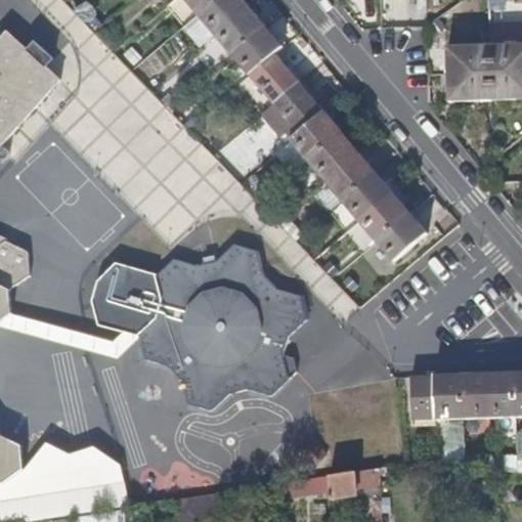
[(176,0),(193,18),(214,0),(176,0)]
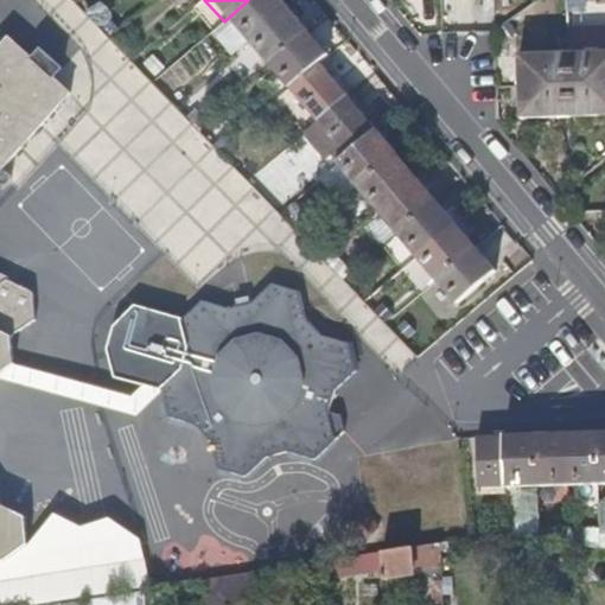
[(244,45),(280,14),(269,0),(248,0),(224,21),(244,45)]
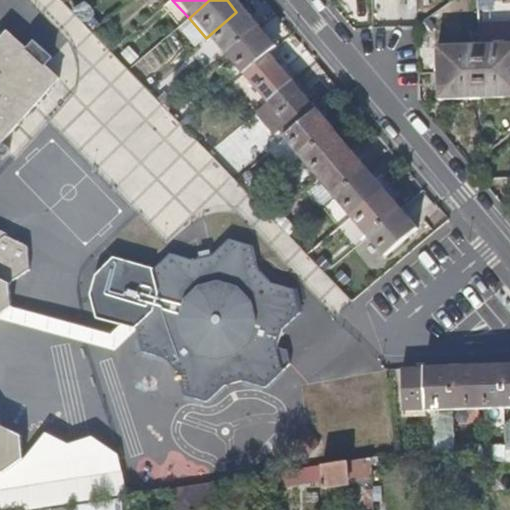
[(243,6),(237,0),(227,0),(236,12),(243,6)]
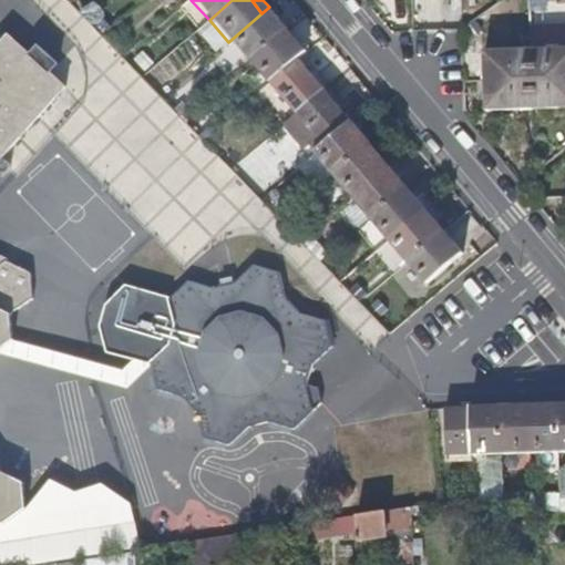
[(281,20),(269,7),(262,13),(274,26),(281,20)]
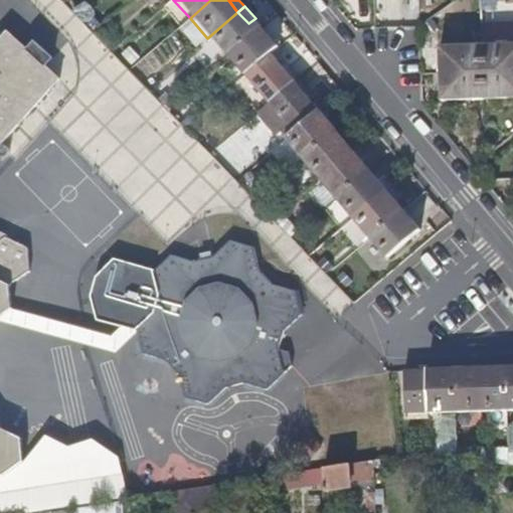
[(225,59),(257,32),(248,23),(237,12),(207,38),(225,59)]
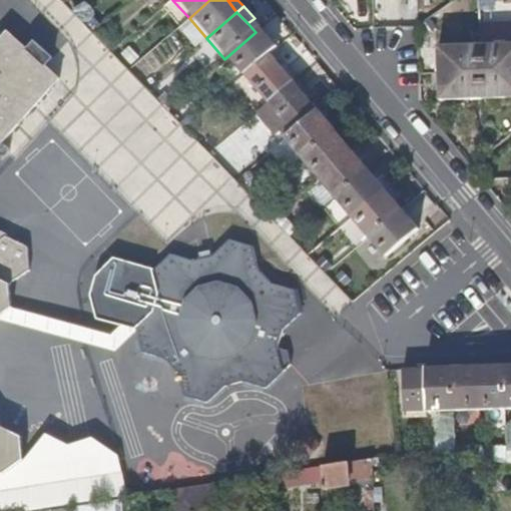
[(272,55),(275,53),(256,32),(224,59),(243,80),(267,60),(272,55)]
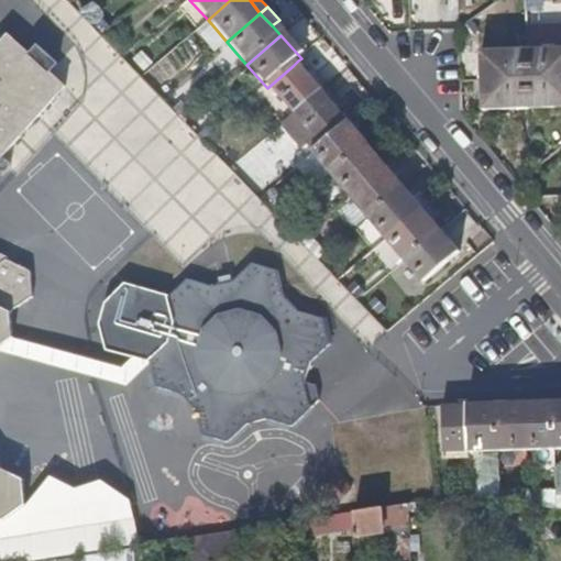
[(0,160),(64,91),(34,64),(32,67),(4,41),(0,44),(0,160)]
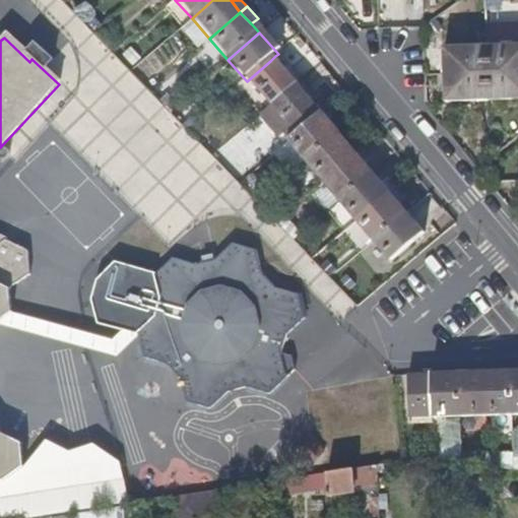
[(517,71),(517,45),(486,46),(487,72),(517,71)]
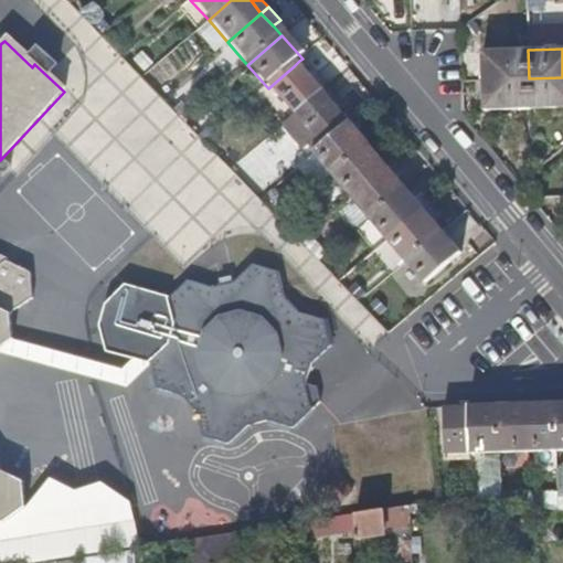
[(529,78),(528,50),(482,52),(484,81),(529,78)]
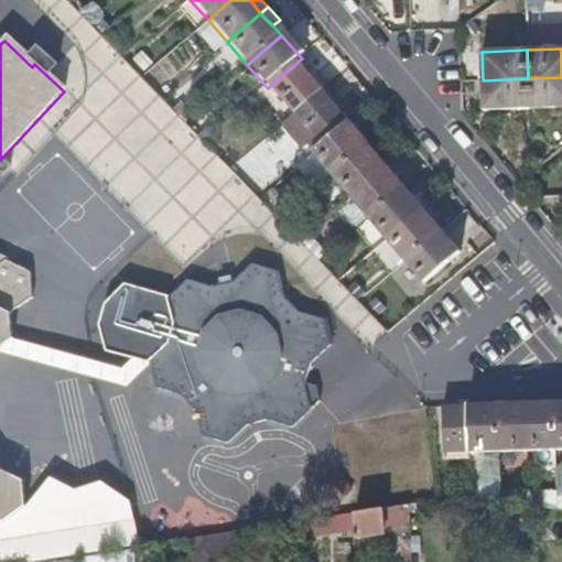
[(325,89),(299,61),(293,66),(319,95),(324,90),(325,89)]
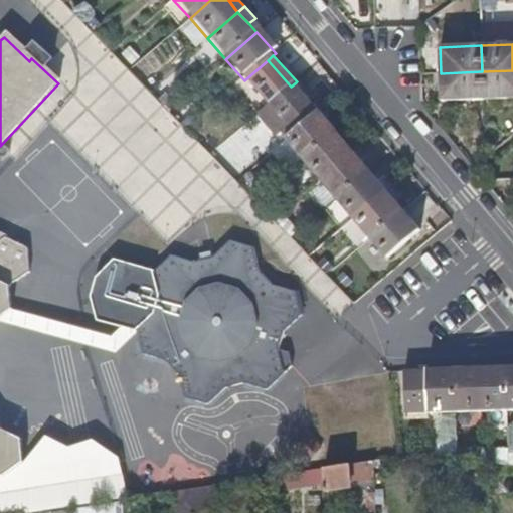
[(291,87),(268,60),(244,80),(268,108),(291,87)]
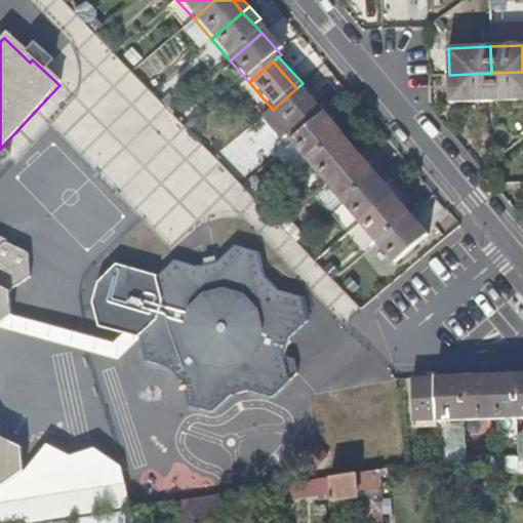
[(522,98),(522,72),(491,73),(492,99),(522,98)]
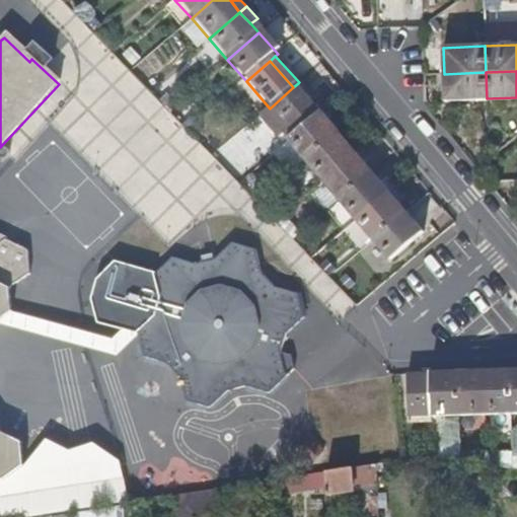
[(487,98),(486,72),(444,74),(445,100),(487,98)]
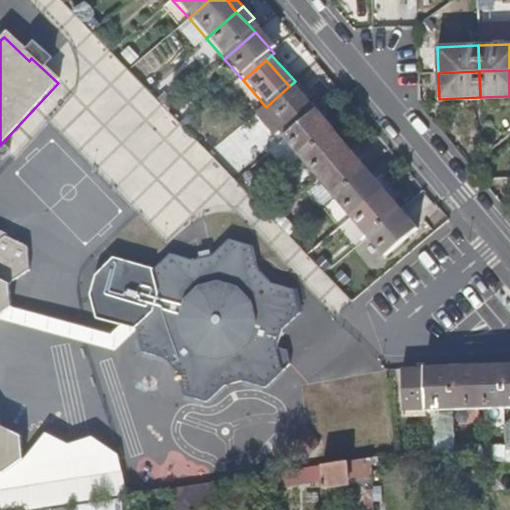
[(319,109),(294,82),(289,86),(314,113),(319,109)]
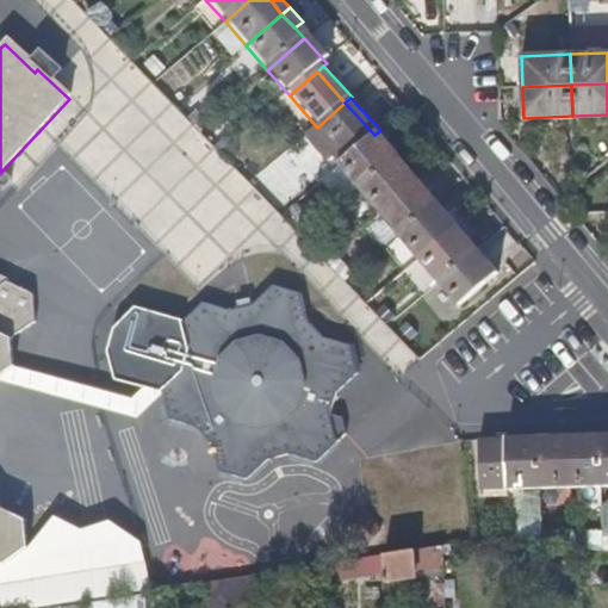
[(340,166),(374,135),(345,103),(317,128),(311,132),(340,166)]
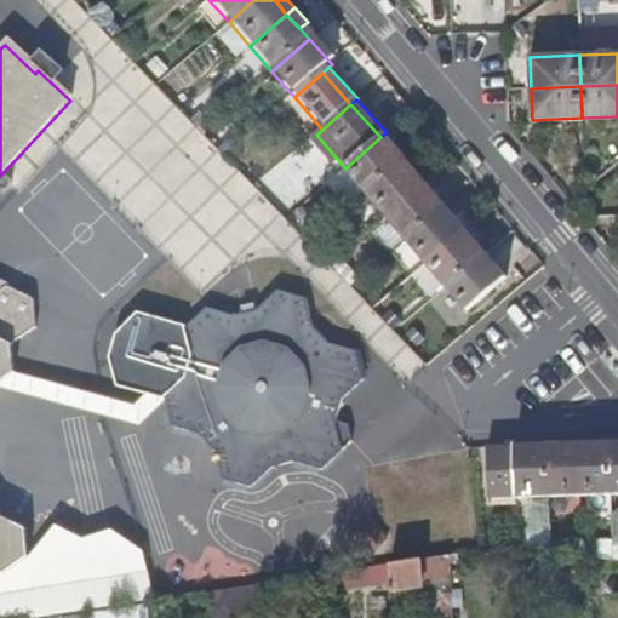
[(381,177),(401,160),(381,137),(345,169),(343,171),(362,193),(381,177)]
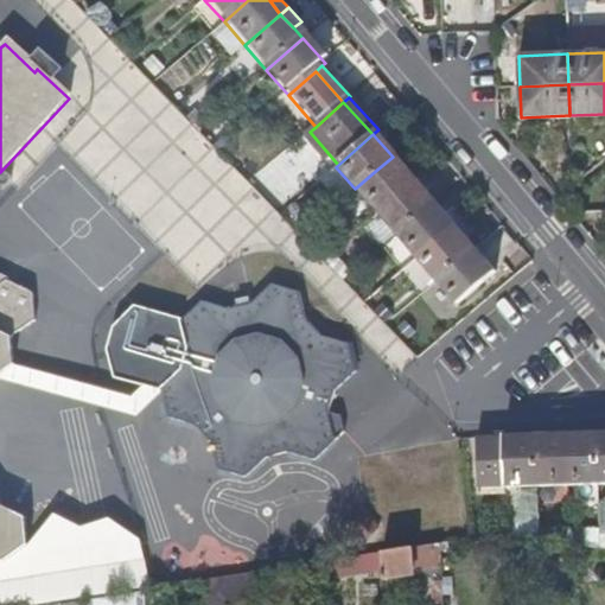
[(375,211),(411,182),(401,169),(393,157),(373,173),(355,189),(375,211)]
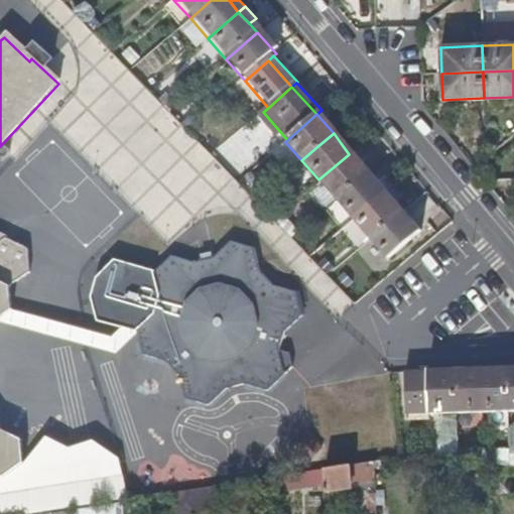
[(356,147),(348,138),(341,143),(349,154),(356,147)]
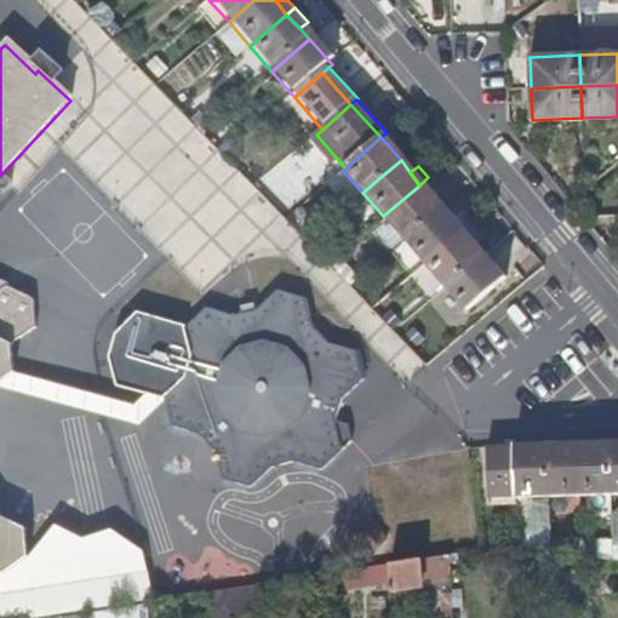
[(431,198),(439,190),(428,177),(419,186),(431,198)]
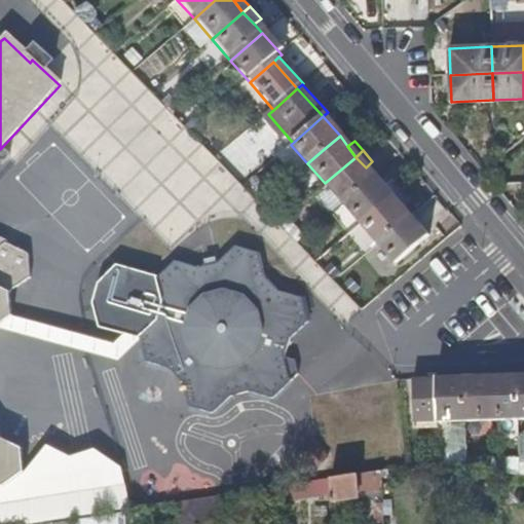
[(350,198),(374,177),(366,167),(356,157),(325,183),(343,203),(350,198)]
